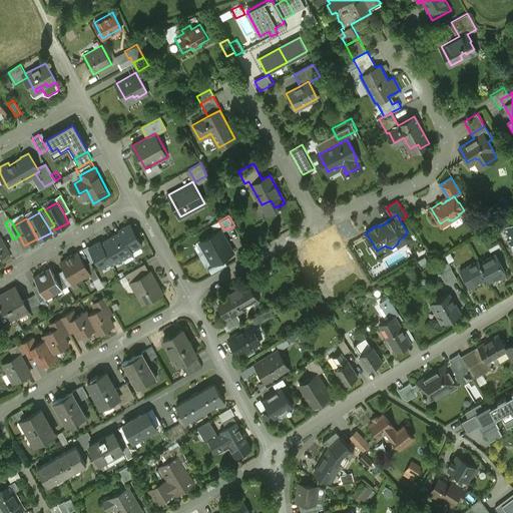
[(512,219),(502,226),(503,226),(510,238),(507,239),(507,240),(508,239),(512,248),(512,219)]
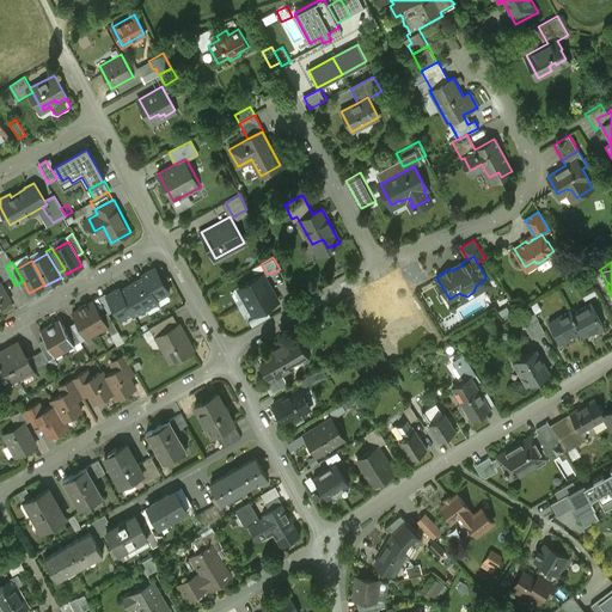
[(6,265),(4,263),(0,264),(0,271),(5,279),(11,275),(6,265)]
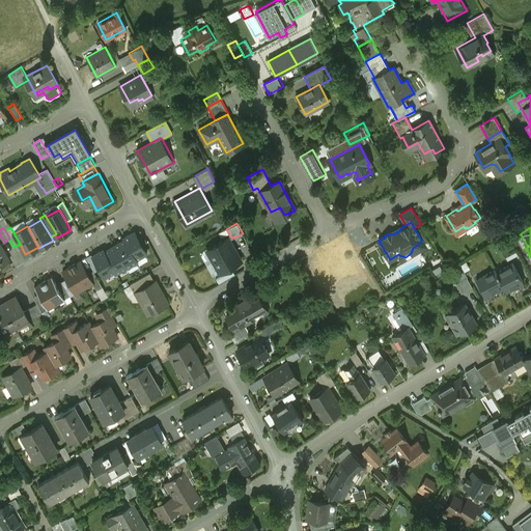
[(135,231),(124,238),(137,261),(138,260),(137,259),(147,253),(142,245),(136,233),(135,231)]
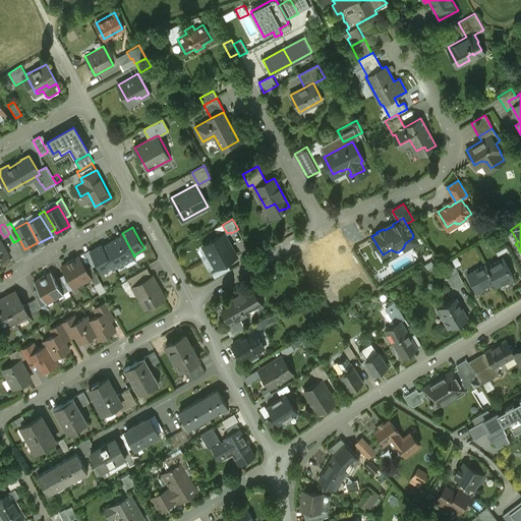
[(138,227),(133,229),(139,240),(145,237),(138,227)]
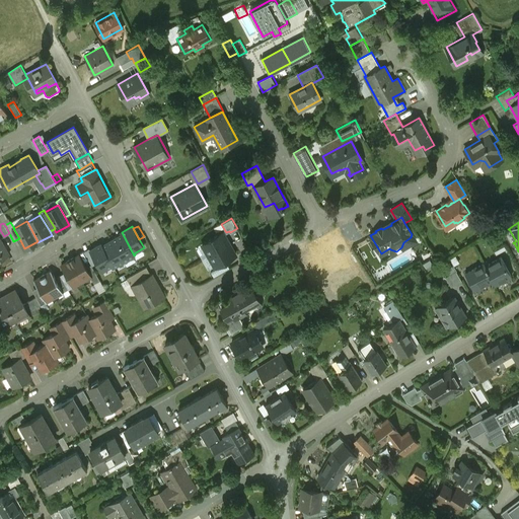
[(223,230),(205,240),(218,265),(237,254),(223,230)]
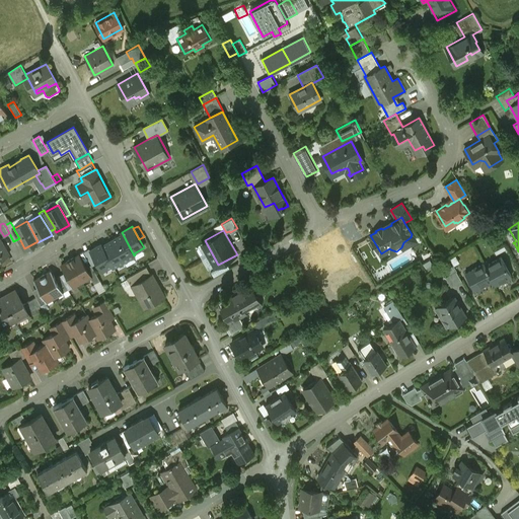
[(122,234),(112,239),(124,261),(134,255),(122,232),(121,232),(122,234)]
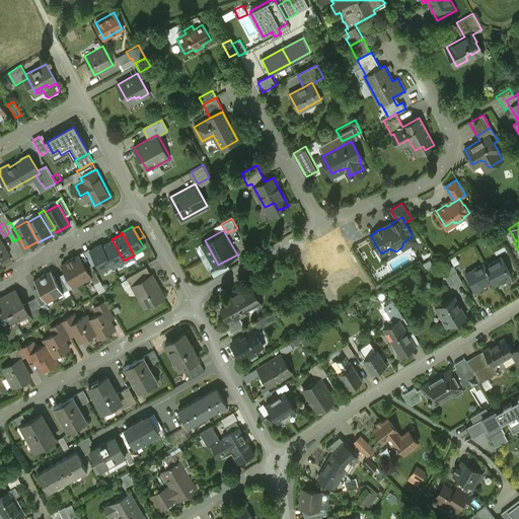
[(0,238),(0,237),(0,258),(9,254),(0,238)]
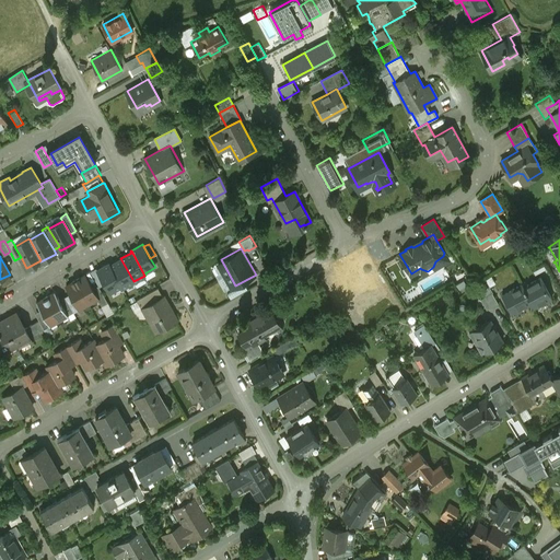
[(109,263),(108,263),(123,288),(133,281),(120,258),(111,265),(109,263)]
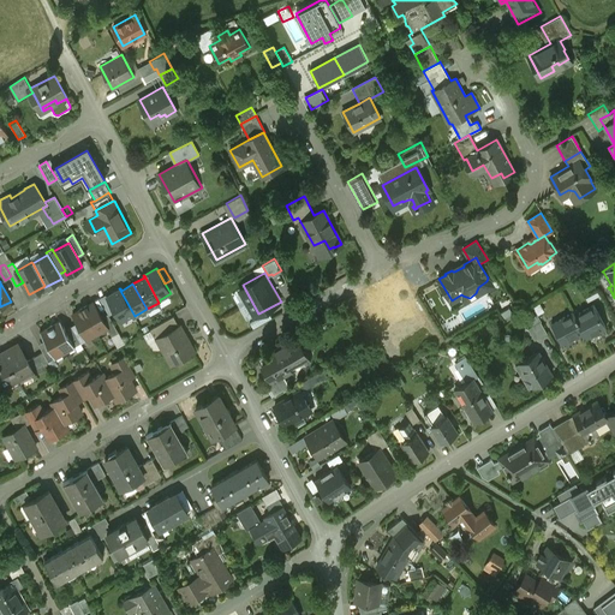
[(119,288),(107,296),(115,311),(120,321),(133,315),(135,316),(119,288)]
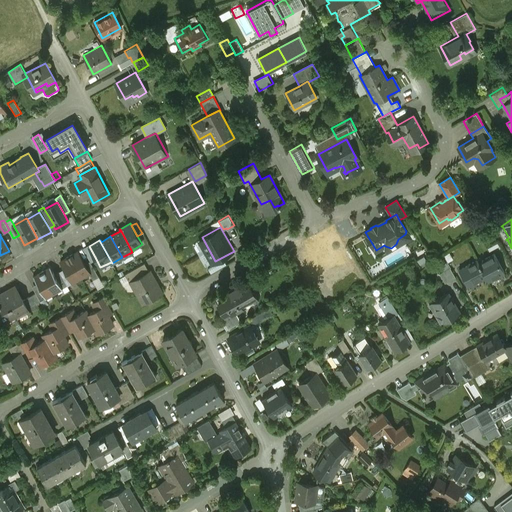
[(96,259),(89,246),(84,249),(90,260),(91,262),(96,259)]
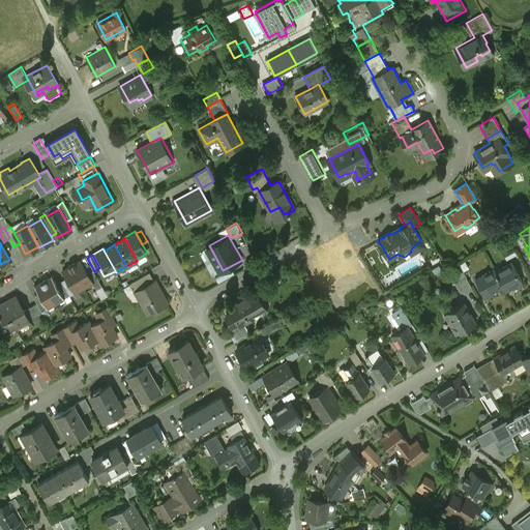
[(87,272),(80,259),(80,260),(80,261),(77,263),(76,262),(71,264),(84,286),(92,282),(92,283),(93,283),(87,272)]
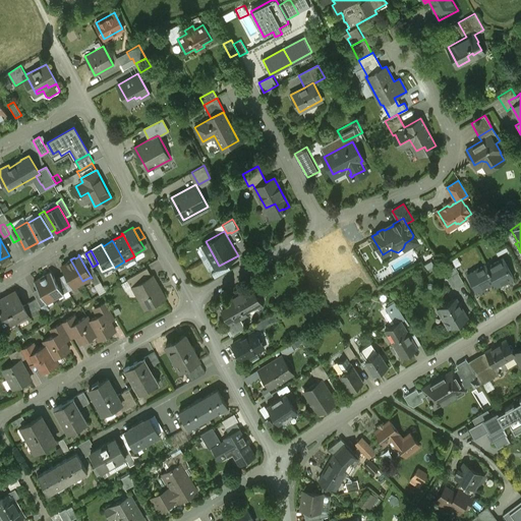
[(503,257),(486,267),(485,264),(467,274),(466,274),(469,279),(476,291),(495,281),(497,286),(513,277),(503,257)]
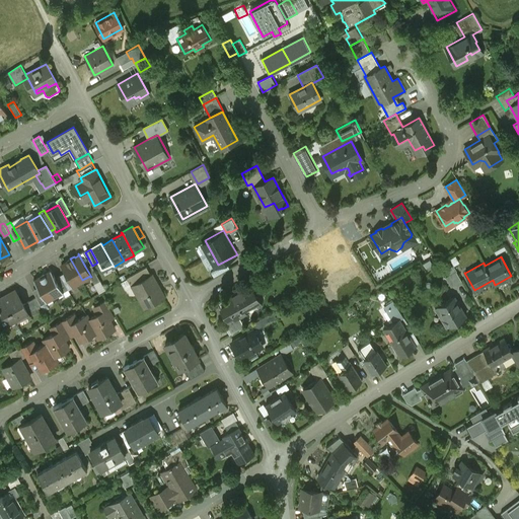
[(82,280),(70,258),(65,262),(66,263),(62,265),(62,264),(61,264),(66,272),(73,285),(74,286),(74,285),(82,280)]
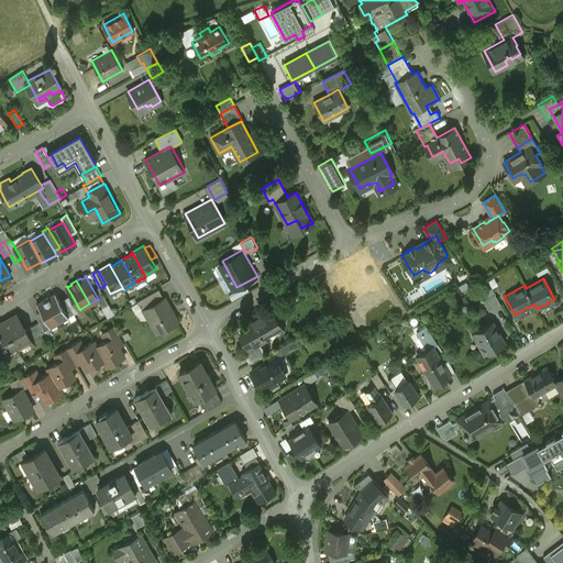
[(505,296),(498,284),(490,288),(495,294),(500,305),(507,301),(504,296),(505,296)]
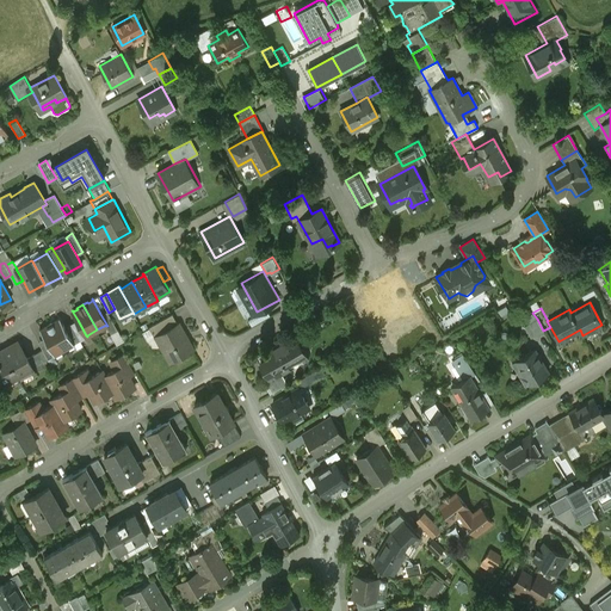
[(109,313),(107,310),(100,314),(107,326),(109,325),(113,332),(118,329),(109,313)]
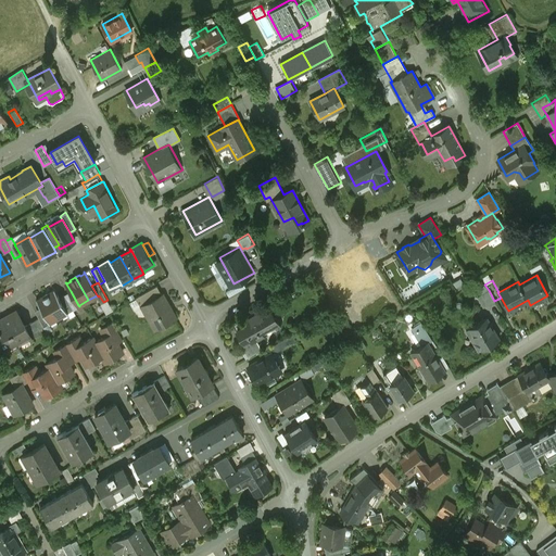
[(156,285),(139,294),(144,304),(162,294),(156,285)]
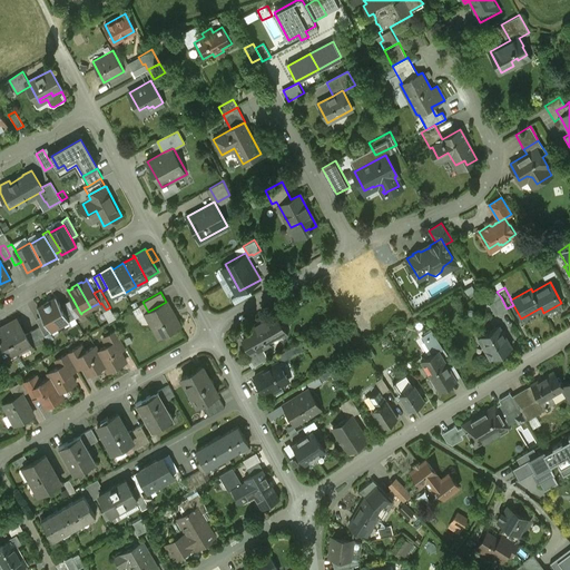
[(354,292),(342,300),(350,312),(363,304),(360,298),(359,298),(354,292)]
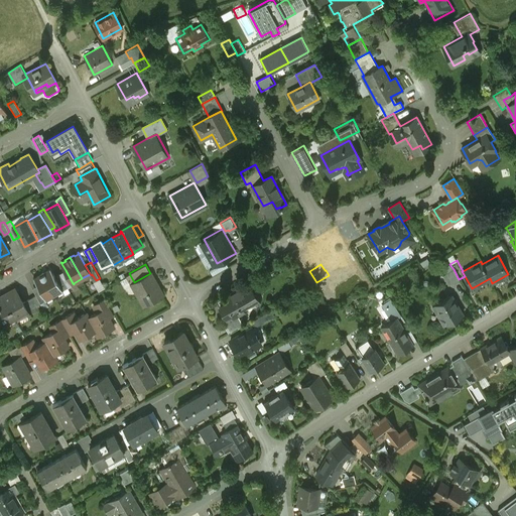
[(55,276),(50,268),(49,268),(50,269),(47,271),(41,272),(53,294),(61,289),(62,290),(62,288),(55,276)]
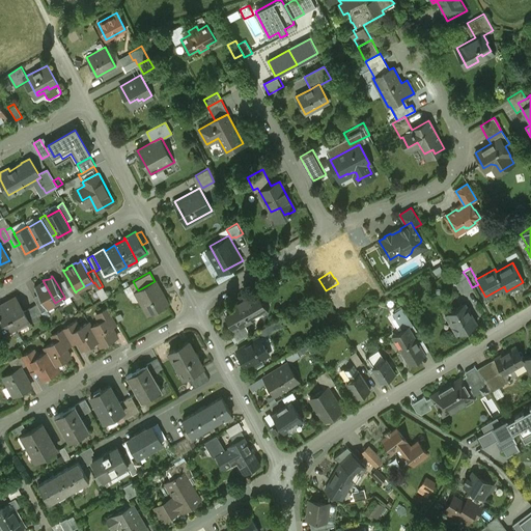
[(467,277),(455,284),(460,294),(472,287),(467,277)]
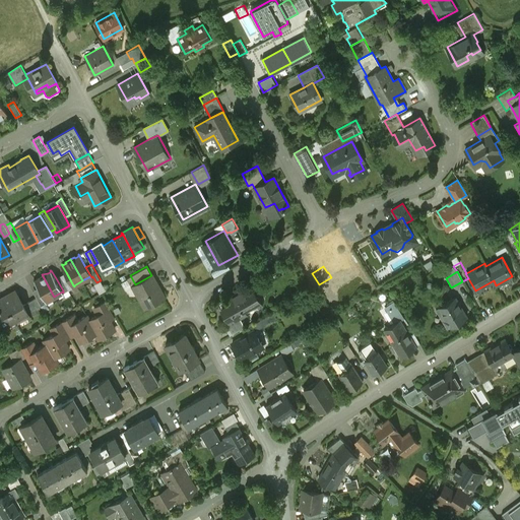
[(73,285),(66,272),(61,275),(68,288),(73,285)]
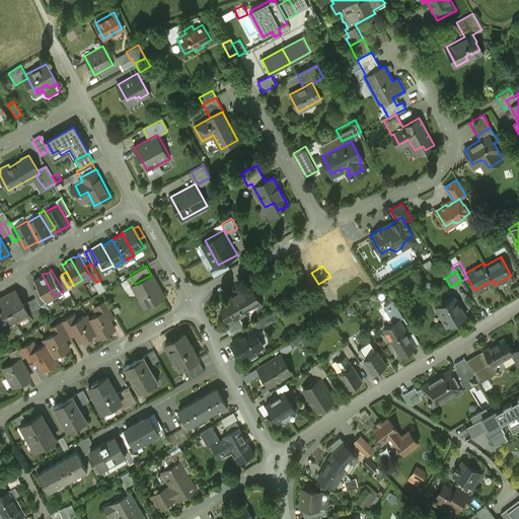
[(330,277),(329,278),(332,283),(342,278),(339,272),(330,277)]
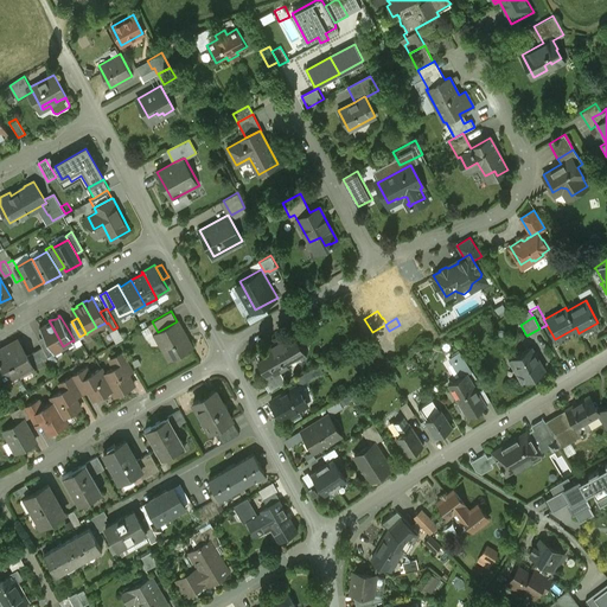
[(63,346),(49,320),(44,325),(40,327),(40,326),(39,326),(50,345),(52,351),(53,353),(55,352),(55,351),(63,346)]
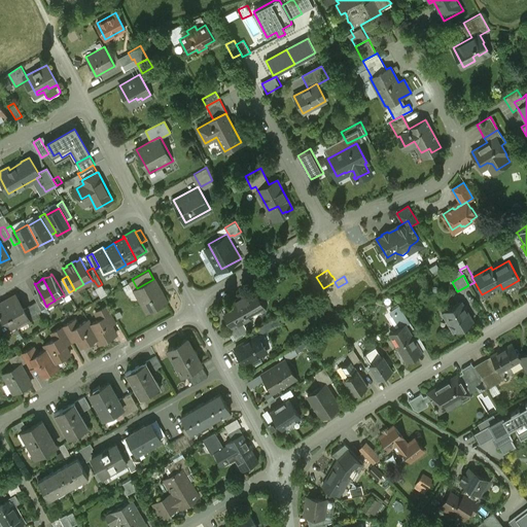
[(69,292),(62,279),(57,282),(64,294),(69,292)]
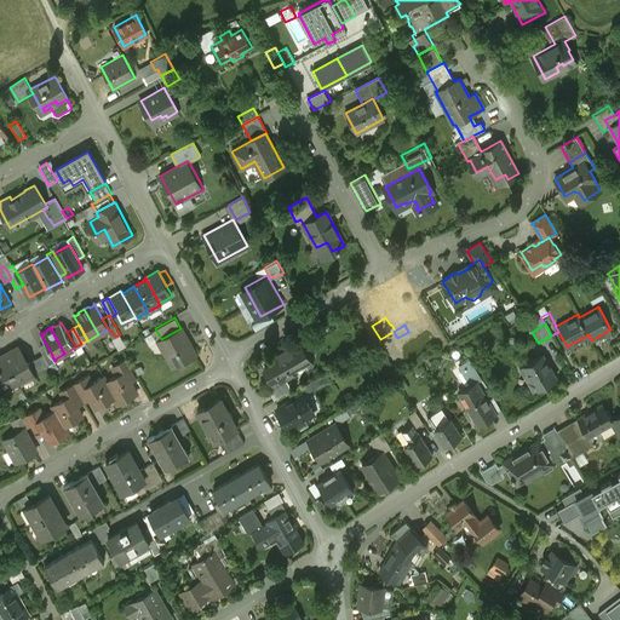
[(161,339),(159,340),(173,366),(195,354),(181,328),(161,339)]
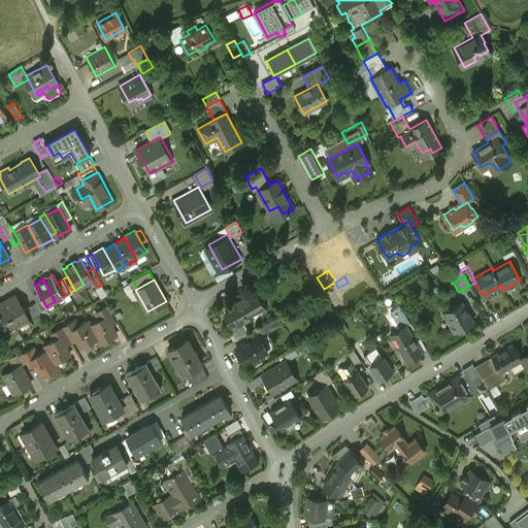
[(255,289),(229,303),(232,308),(225,312),(233,327),(233,328),(243,322),(250,318),(248,312),(263,304),(255,289)]
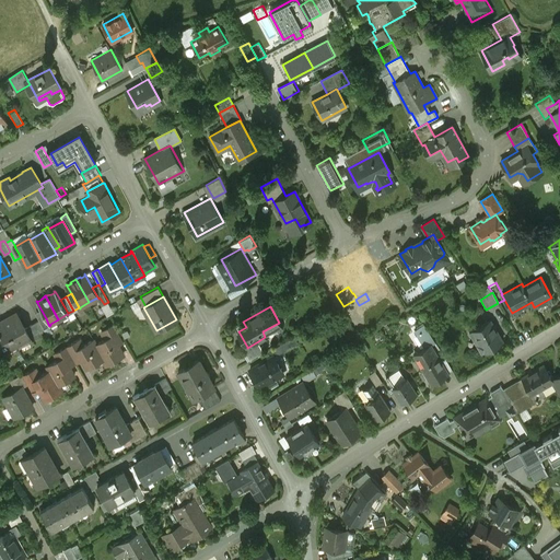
[(16,313),(2,321),(15,343),(30,337),(30,336),(24,327),(16,313)]
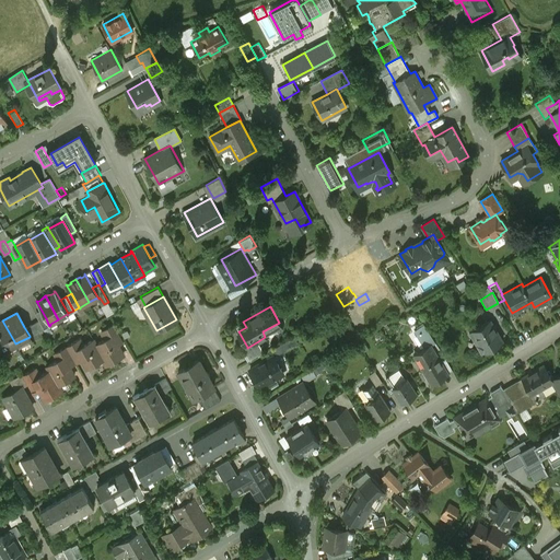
[(38,319),(24,327),(30,336),(30,337),(32,340),(46,333),(38,319)]
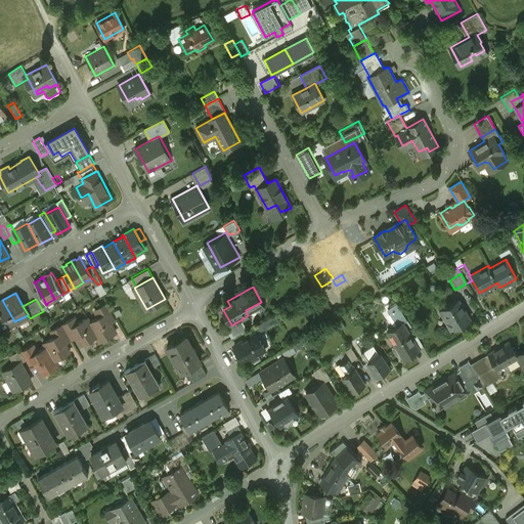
[(2,300),(0,301),(0,326),(1,330),(14,321),(2,300)]
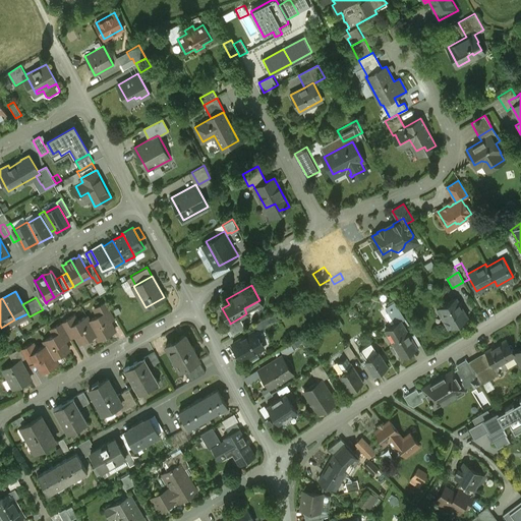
[(456,298),(440,308),(446,319),(444,321),(449,328),(451,327),(451,328),(467,317),(456,298)]
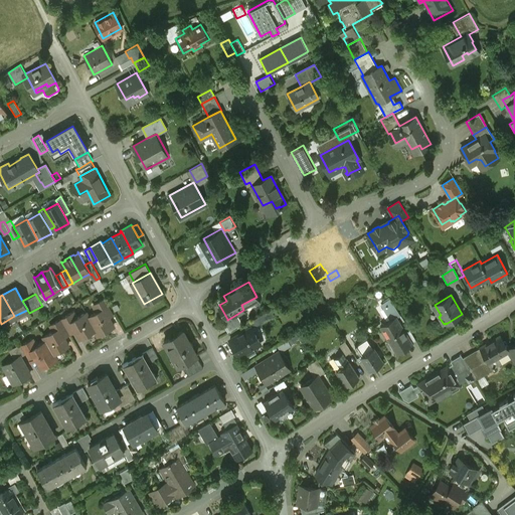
[(105,298),(99,301),(102,308),(103,308),(108,317),(114,313),(105,298)]
